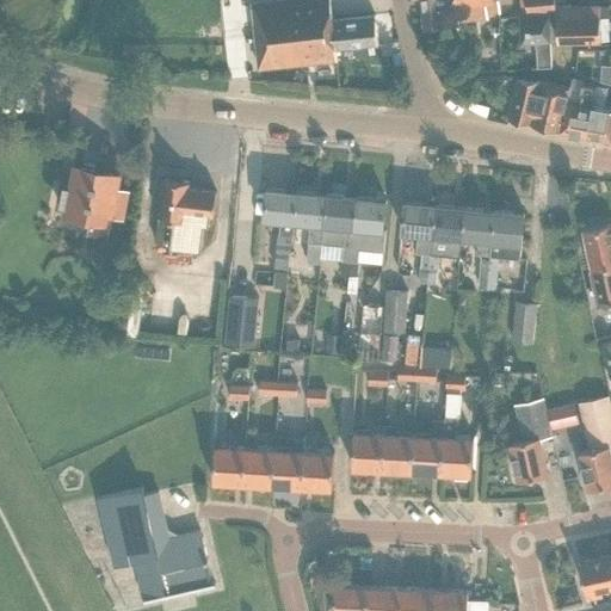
[(329,0),(281,0),(252,4),(259,69),(338,61),(337,49),(333,20),(329,0)]
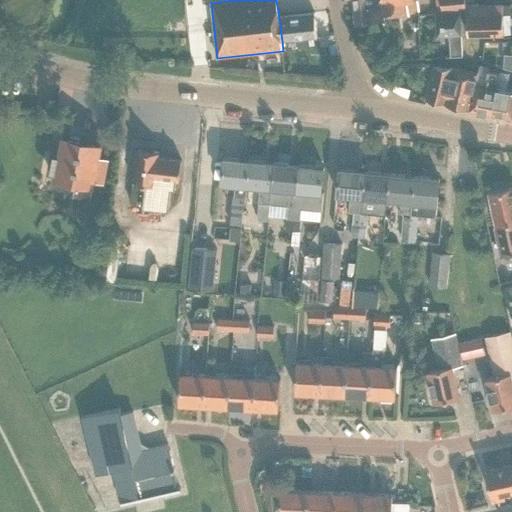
[(418,10),(416,0),(395,0),(379,2),(378,0),(352,0),(355,25),(376,22),(375,16),(384,15),(385,17),(409,14),(409,11),(418,10)]
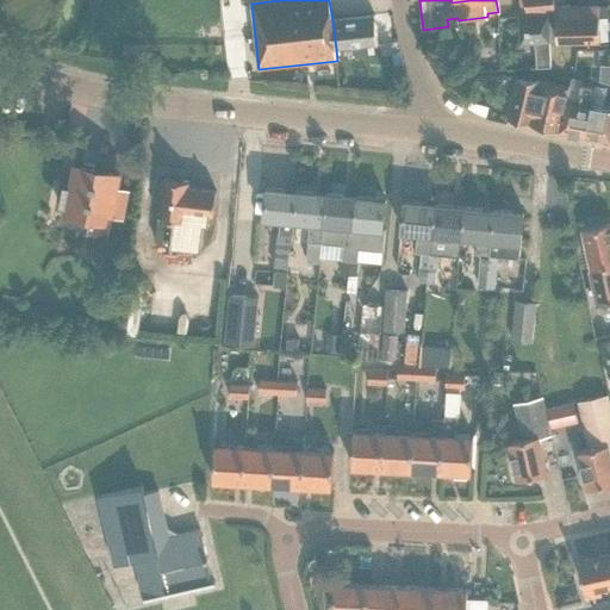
[(547,11),(546,0),(524,0),(527,13),(547,11)]
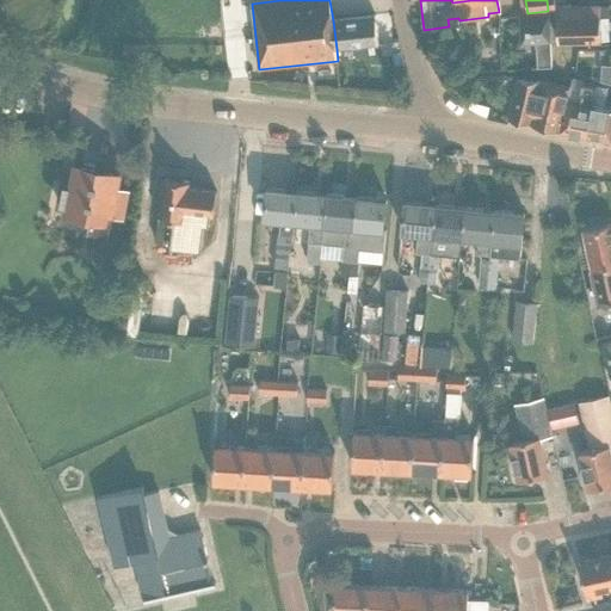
[(560,7),(560,19),(557,19),(557,42),(600,42),(599,6),(560,7)]
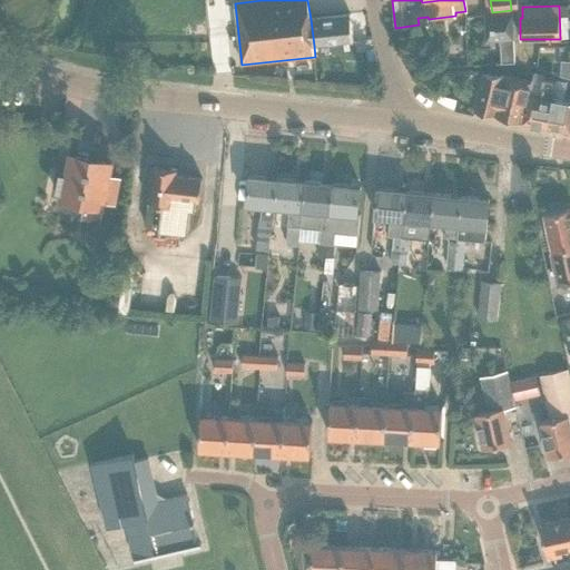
[(487,41),(501,41),(502,64),(514,64),(512,13),(485,15),(487,41)]
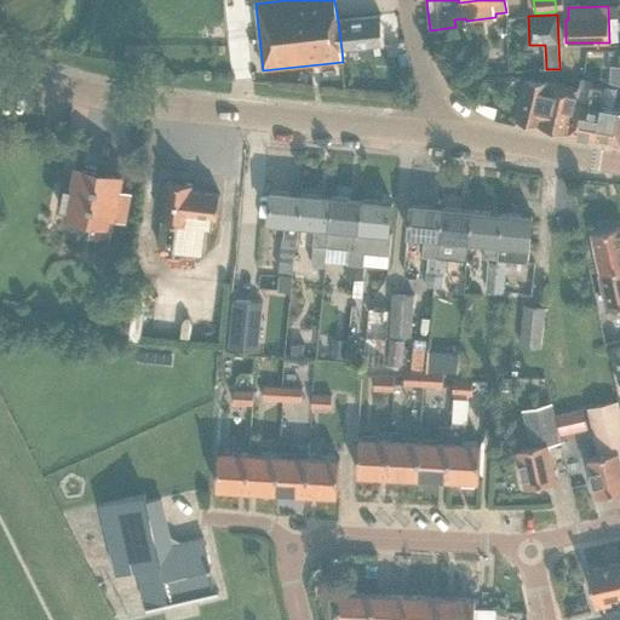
[(384,45),(380,16),(338,21),(342,50),(384,45)]
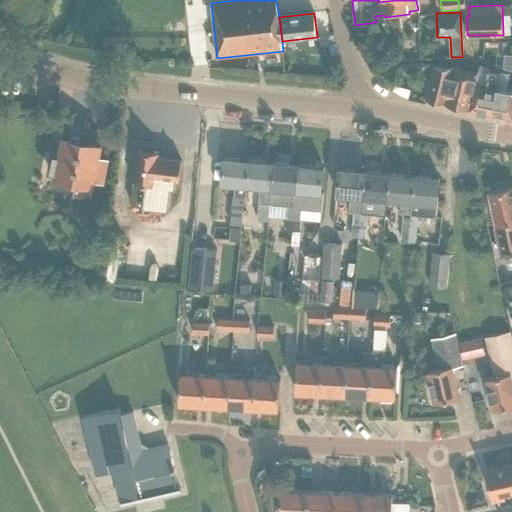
[(103,38),(103,48),(114,48),(115,48),(115,38),(103,38)]
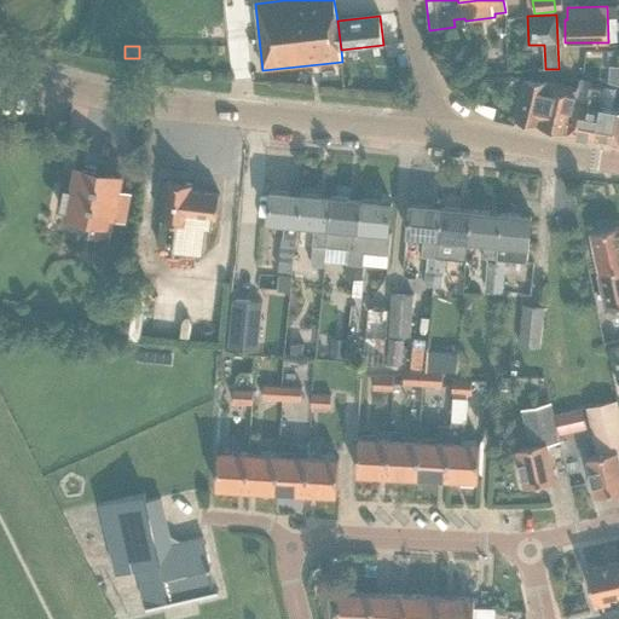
[(541,80),(525,81),(515,121),(567,134),(578,88),(550,82),(541,80)]
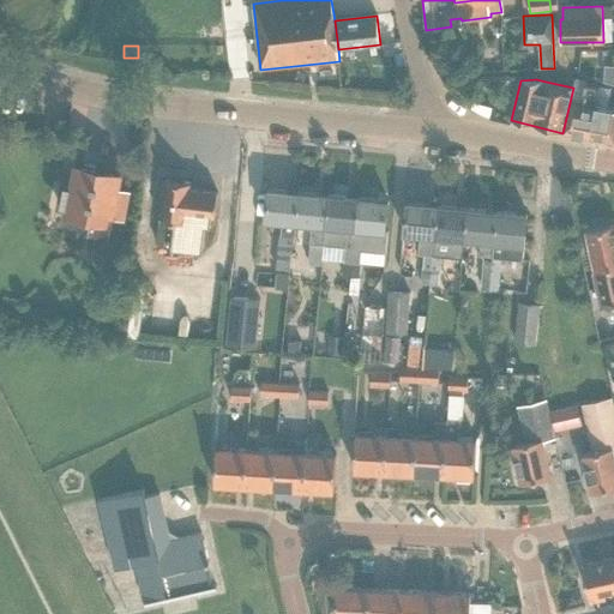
[(579,103),(570,102),(564,133),(589,138),(596,106),(594,106),(599,86),(584,83),(579,103)]
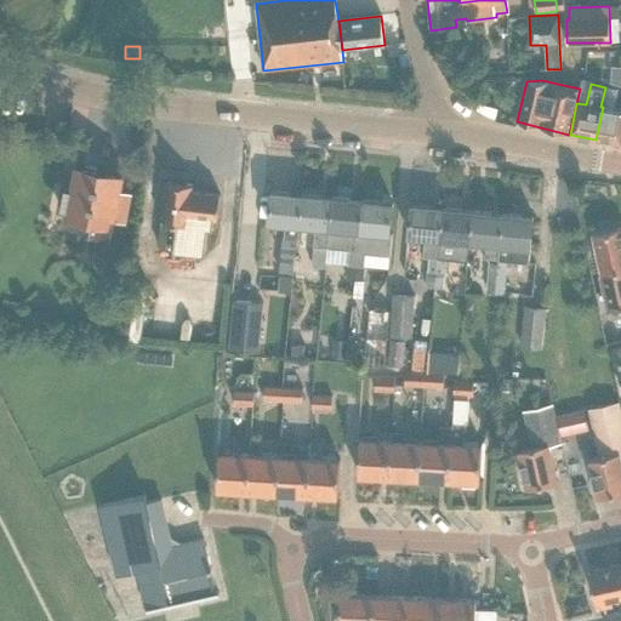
[(620,89),(613,87),(609,102),(619,104),(620,96),(620,89)]
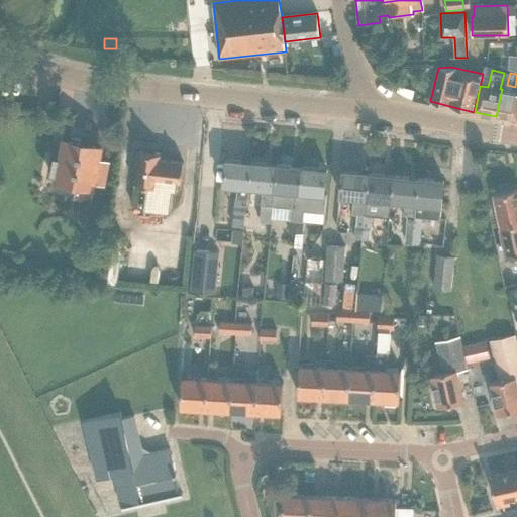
[(516,91),(502,89),(496,116),(516,120),(516,118),(516,91)]
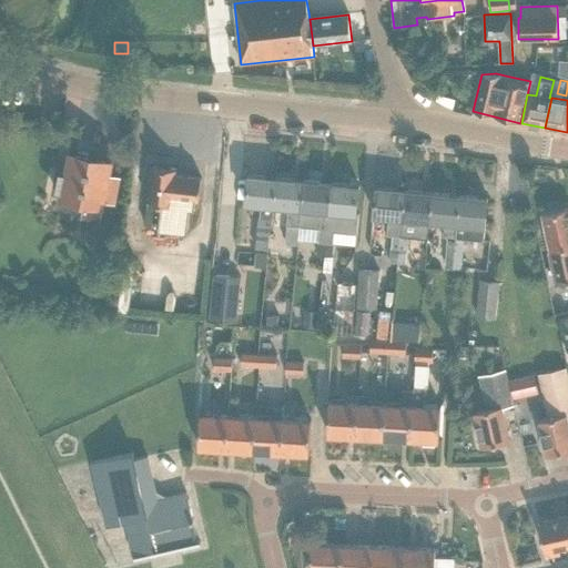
[(112,160),(71,151),(62,196),(68,198),(68,196),(80,199),(80,200),(85,201),(82,216),(100,220),(103,204),(105,196),(114,199),(119,174),(110,173),(112,160)]
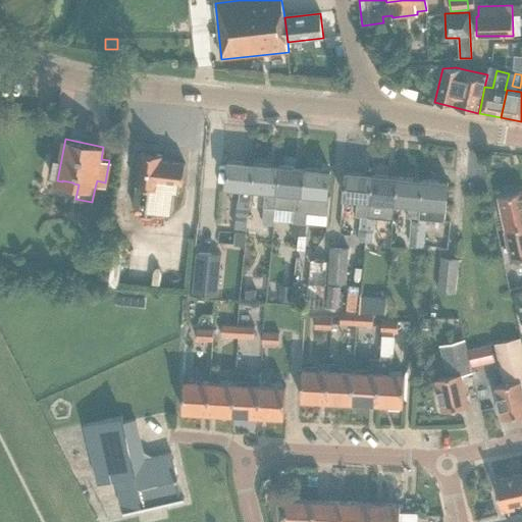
[(183,185),(186,164),(162,161),(162,155),(140,153),(137,186),(141,187),(140,197),(136,200),(135,208),(147,209),(147,212),(172,214),(174,192),(178,193),(179,185),(183,185)]
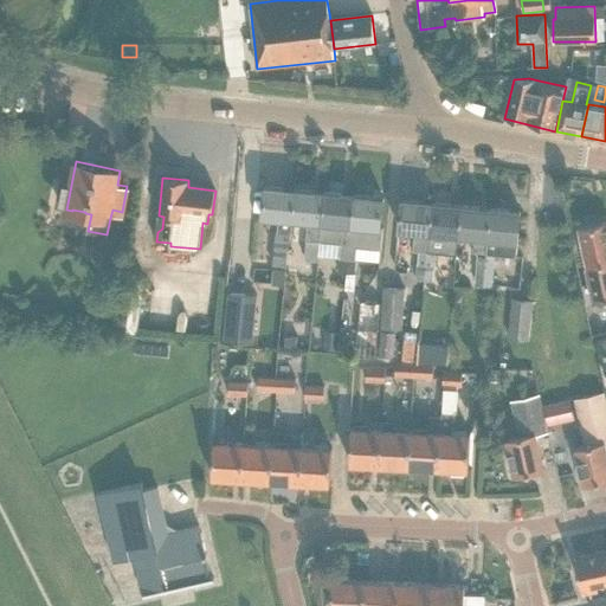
[(279,218),(278,233),(291,234),(294,219),(296,189),(265,187),(263,217),(279,218)]
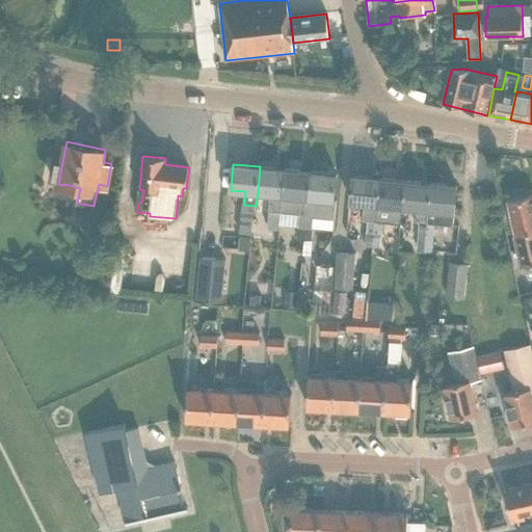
[(258,192),(270,193),(267,228),(280,229),(281,212),(282,212),(286,169),(260,166),(258,192)]
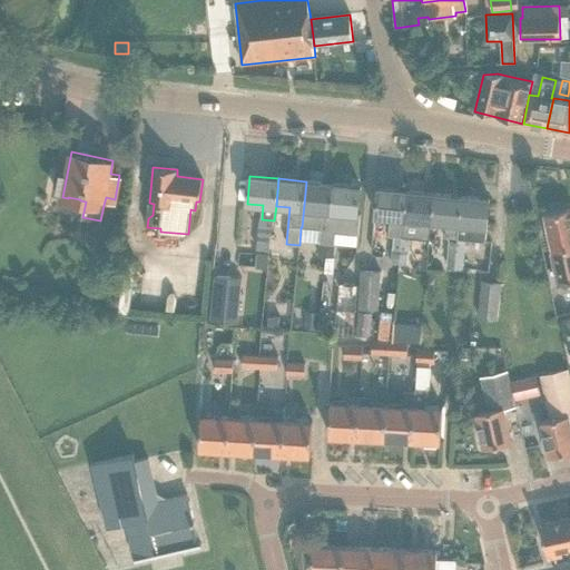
[(306,182),(302,227),(321,229),(322,229),(328,231),(333,184),(306,182)]
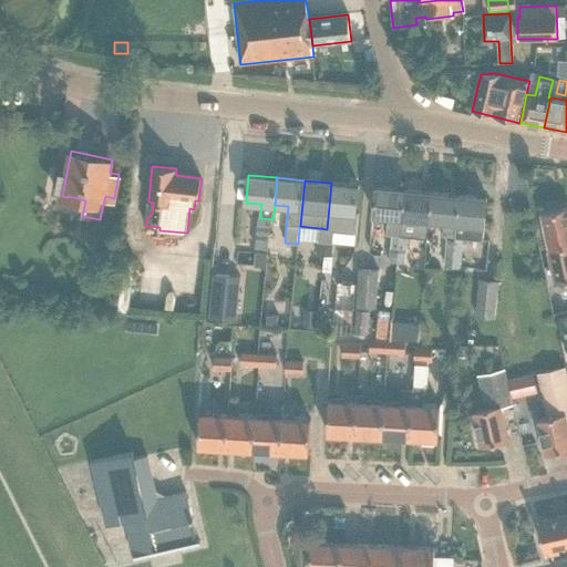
[(331,183),(327,229),(334,230),(334,232),(358,234),(360,214),(357,214),(360,186),(332,183),(331,183)]
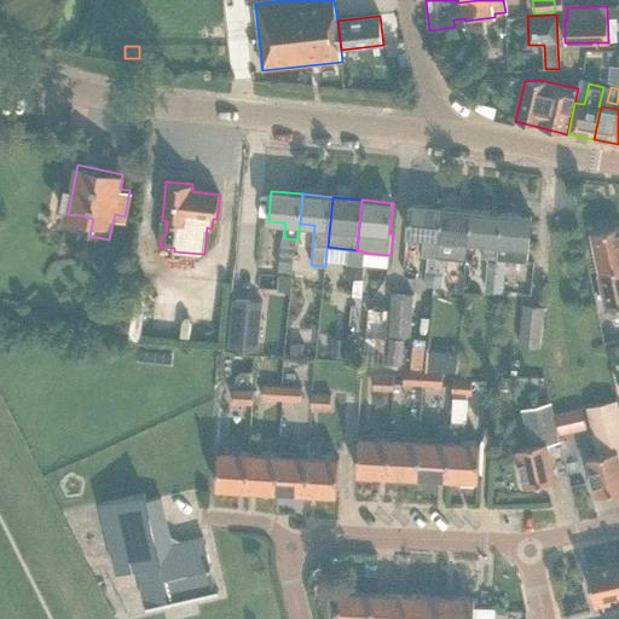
[(441,208),(411,206),(409,235),(424,236),(423,255),(428,256),(426,285),(443,287),(445,258),(438,256),(440,238),(438,237),(441,208)]
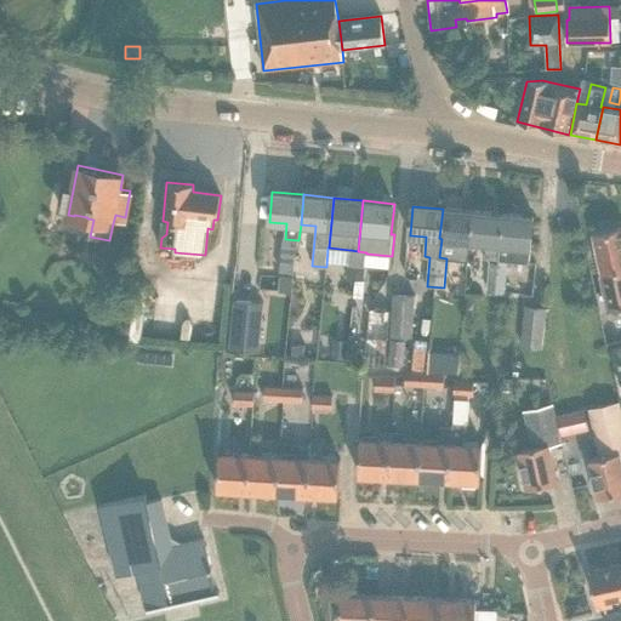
[(459,240),(456,258),(468,260),(469,241),(473,211),(443,209),(439,238),(442,239),(459,240)]
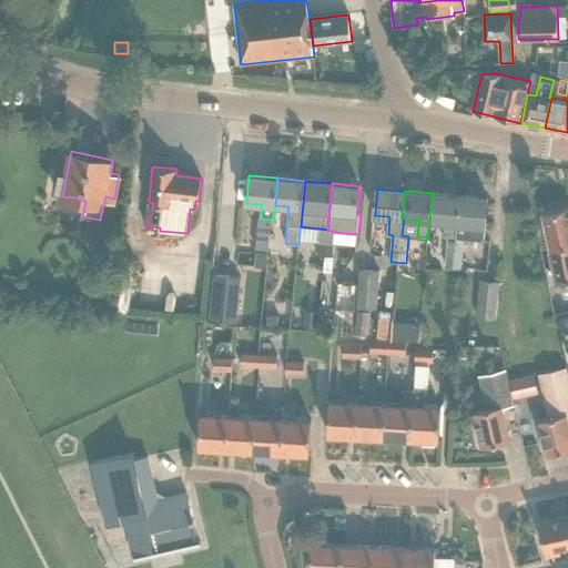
[(433,193),(429,221),(446,222),(445,232),(456,233),(459,195),(433,193)]
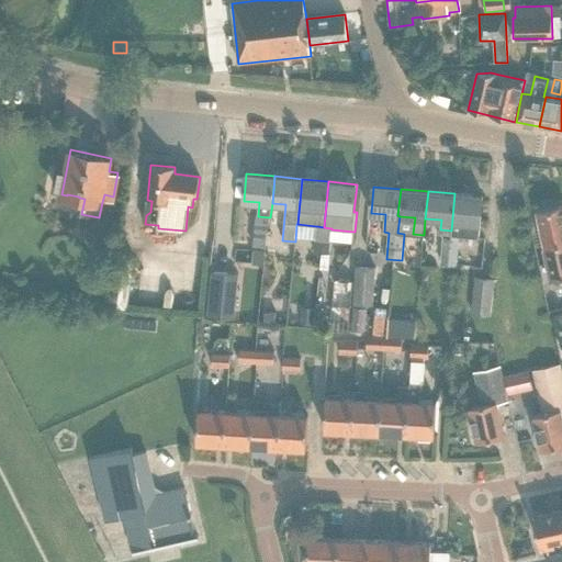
[(479,237),(483,197),(454,193),(451,231),(452,231),(451,238),(444,237),(440,265),(456,266),(459,236),(479,237)]
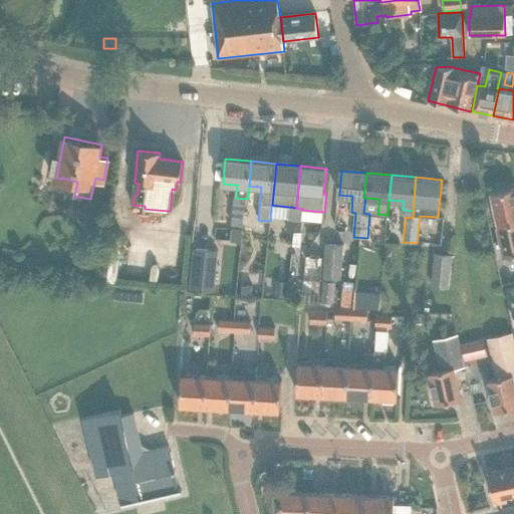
[(513,188),(491,194),(498,227),(497,227),(500,240),(494,241),(498,257),(513,253),(513,188)]
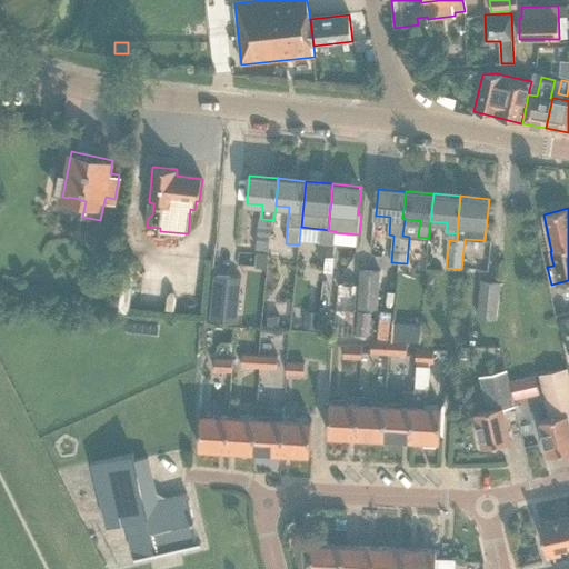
[(271,225),(272,226),(273,222),(259,221),(256,248),(269,250),(271,225)]
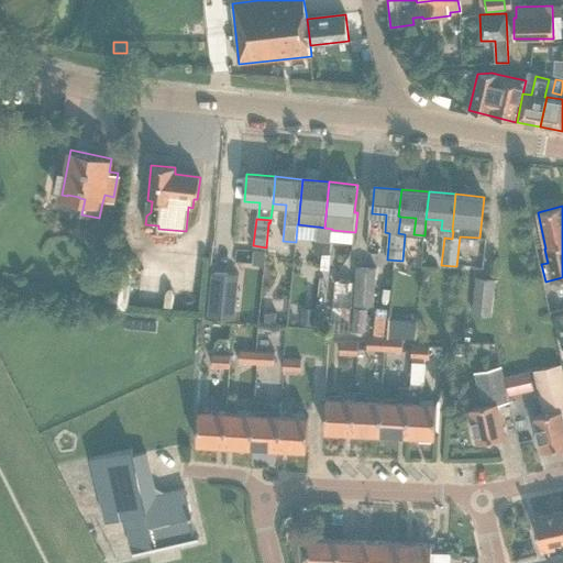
[(318,227),(315,253),(330,255),(332,230),(332,229),(324,228),(318,227)]
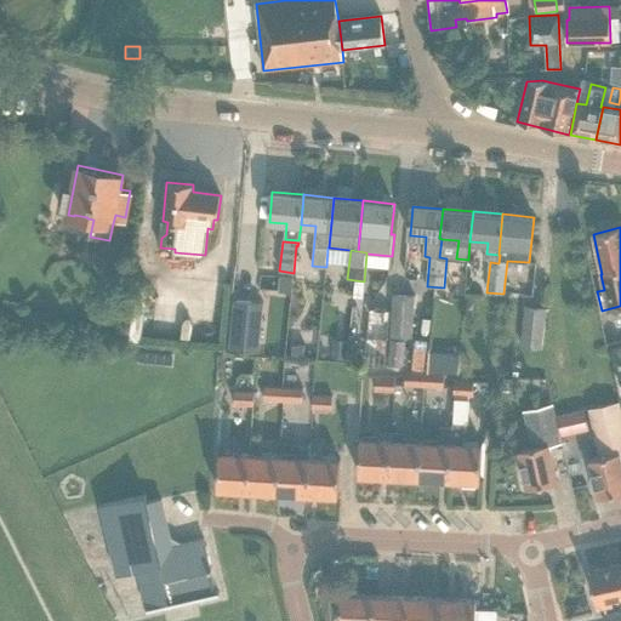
[(279,278),(278,292),(290,294),(291,278),(279,278)]
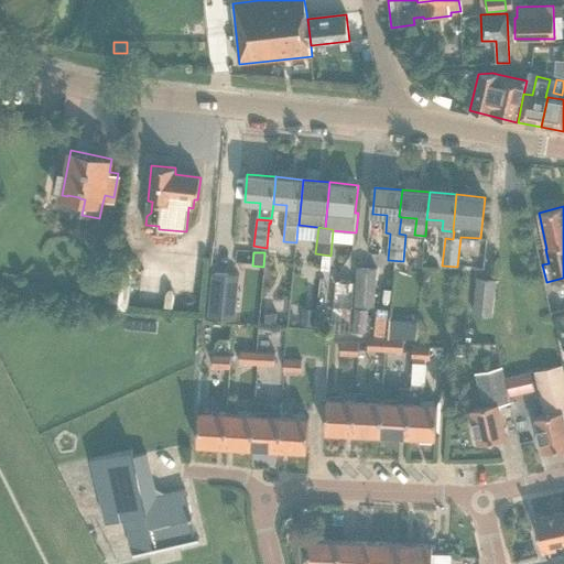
[(127,307),(132,256),(121,255),(115,306),(127,307)]
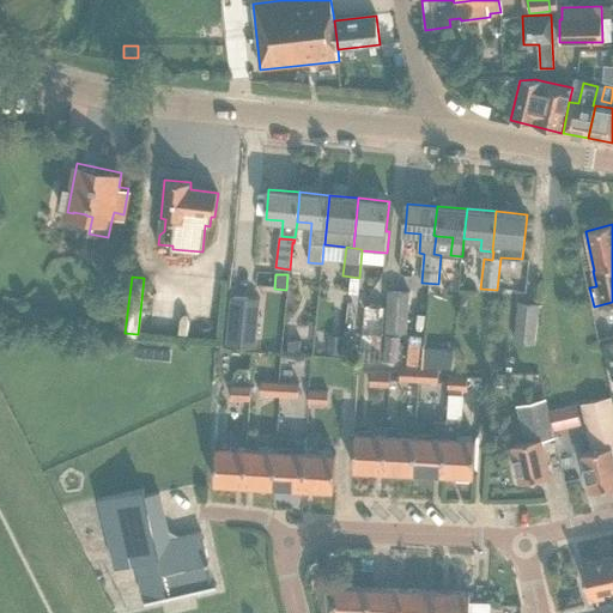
[(411,292),(389,290),(386,332),(408,333),(411,292)]
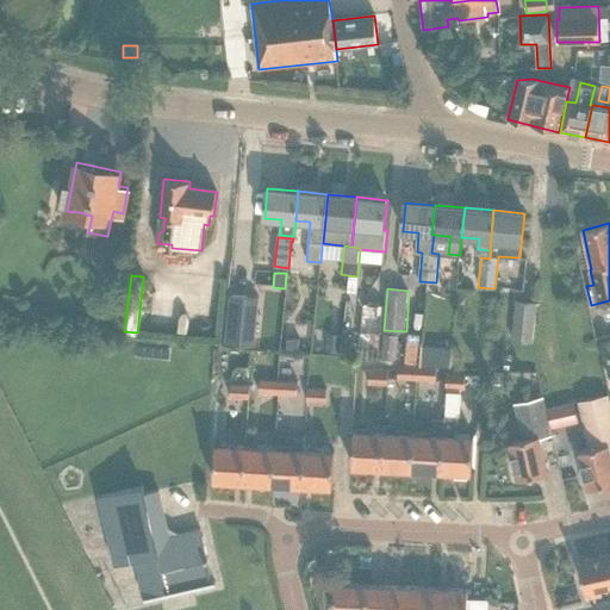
[(228,294),(224,342),(255,344),(259,297),(228,294)]
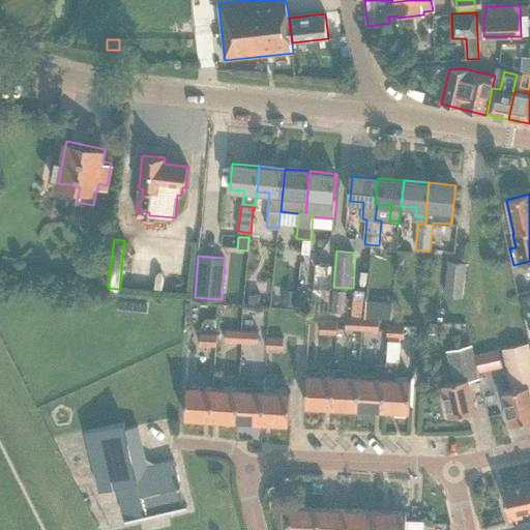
[(444,296),(463,298),(466,263),(447,261),(444,296)]
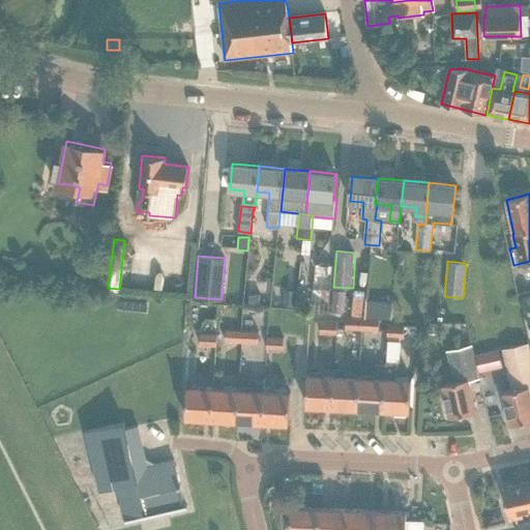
[(314,263),(308,311),(328,313),(332,265),(314,263)]
